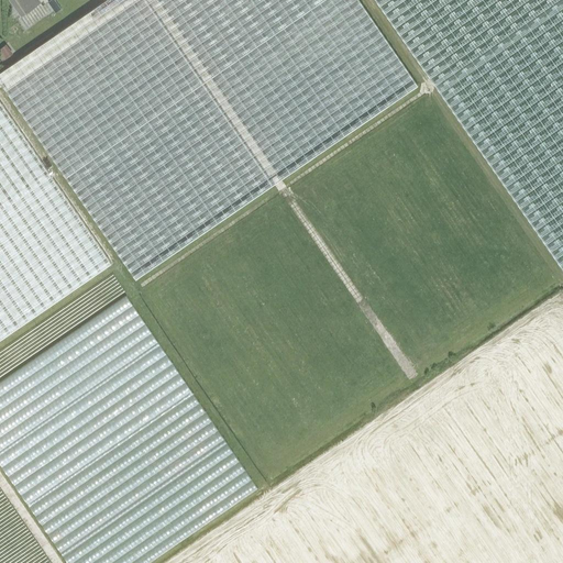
[(0,80),(135,279),(418,85),(359,0),(105,0),(0,72),(0,80)]
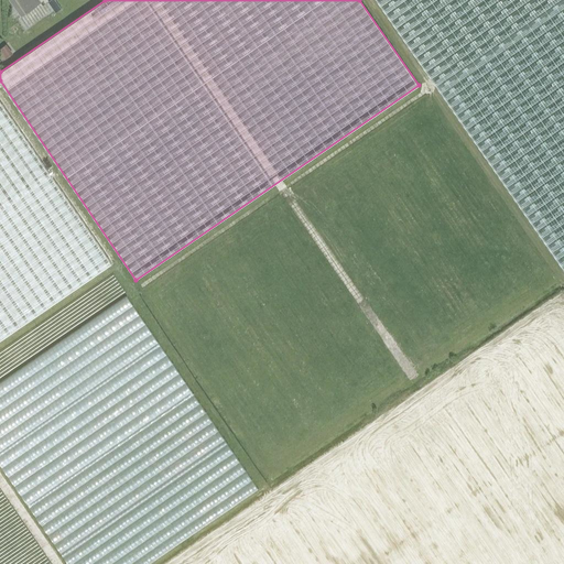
[(10,0),(21,15),(40,2),(39,0),(10,0)]
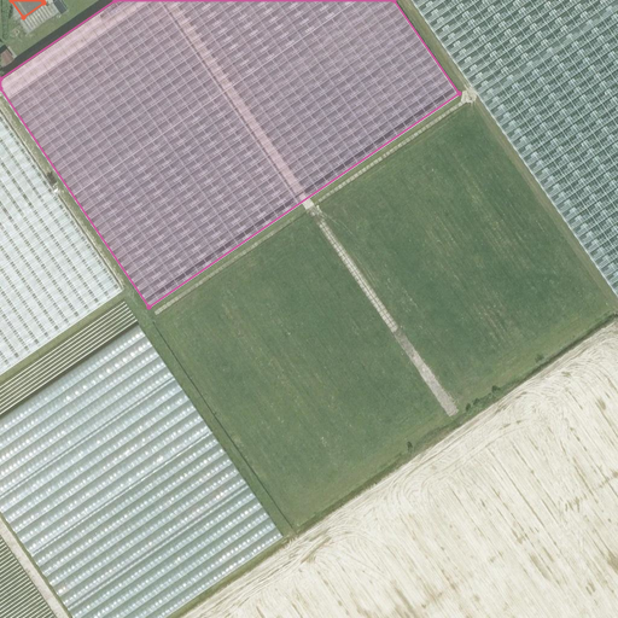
[(68,10),(60,0),(54,0),(52,3),(60,15),(68,10)]
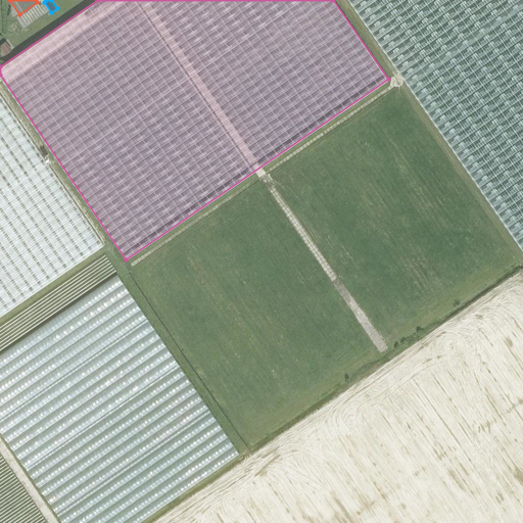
[(522,0),(349,0),(522,250),(522,0)]
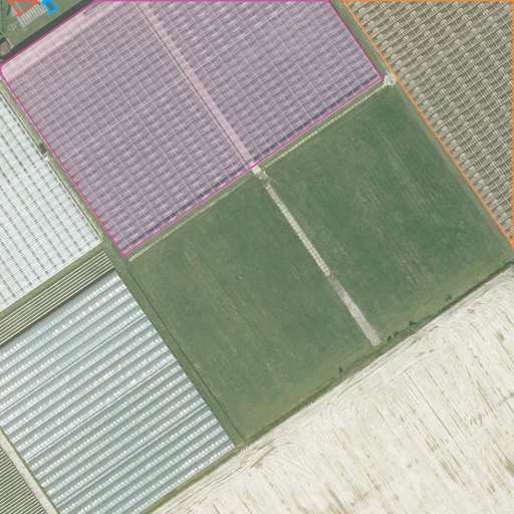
[(5,40),(0,44),(0,48),(4,54),(12,48),(5,40)]
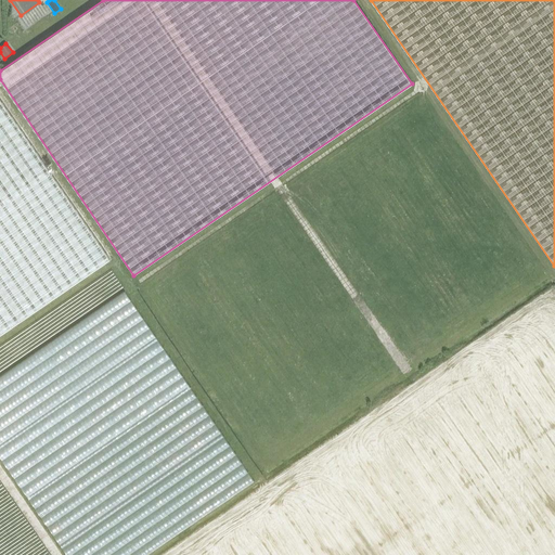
[(0,334),(110,259),(0,100),(0,334)]
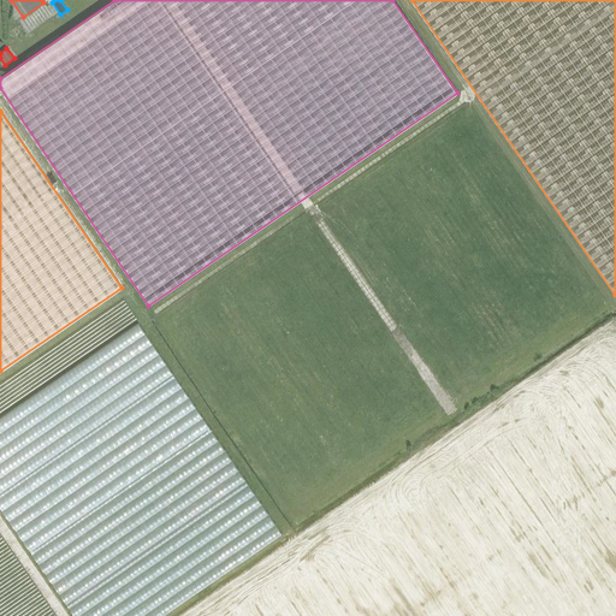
[(0,413),(0,499),(72,615),(160,615),(283,540),(147,323),(0,413)]
